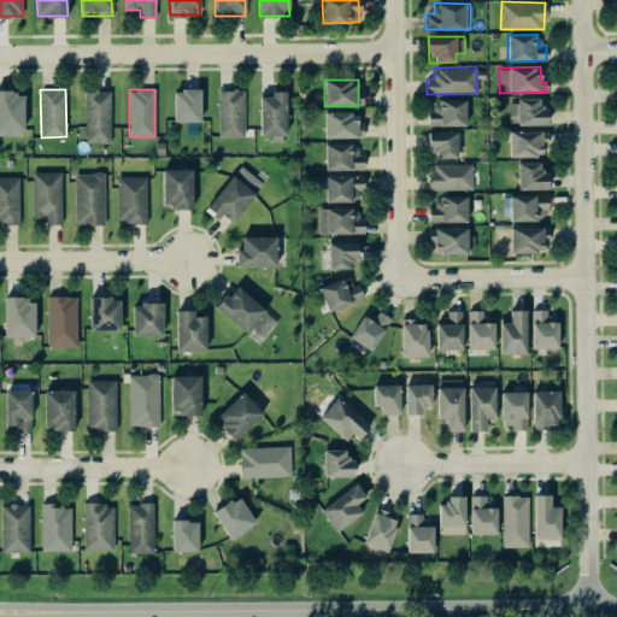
[(199,122),(200,89),(174,89),(172,121),(199,122)]
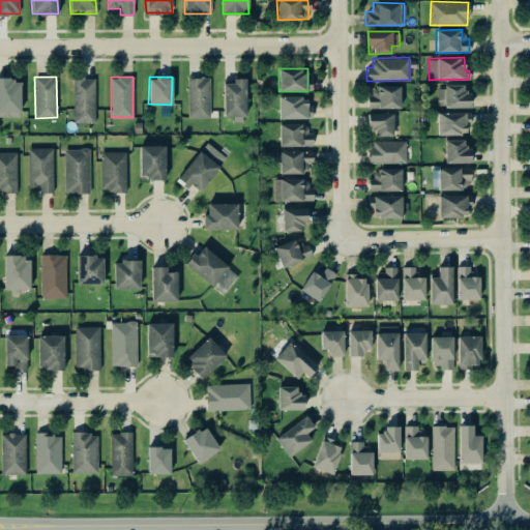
[(186,117),(209,117),(209,78),(187,77),(186,117)]
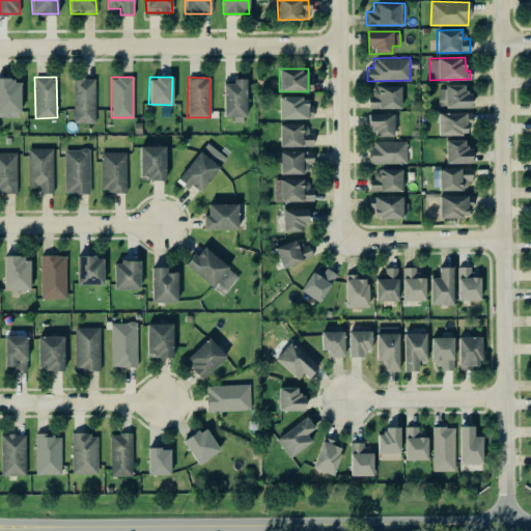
[(0,112),(21,112),(20,78),(0,78),(0,112)]
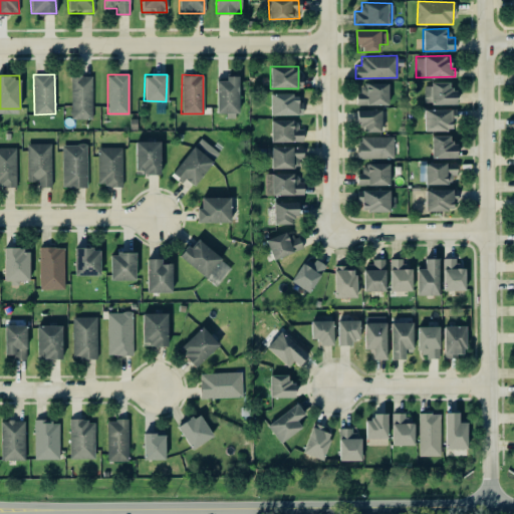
[(91,75),(70,76),(71,118),(92,117),(91,75)]
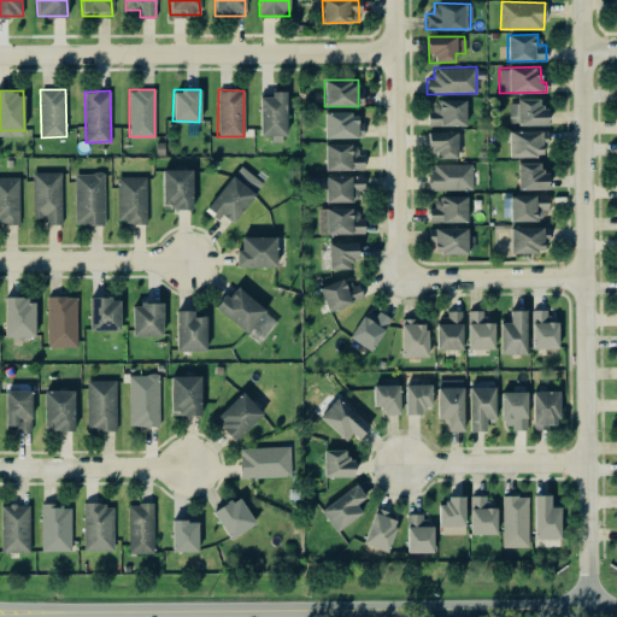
[(259,135),(286,135),(286,90),(271,90),(270,97),(259,97),(259,135)]
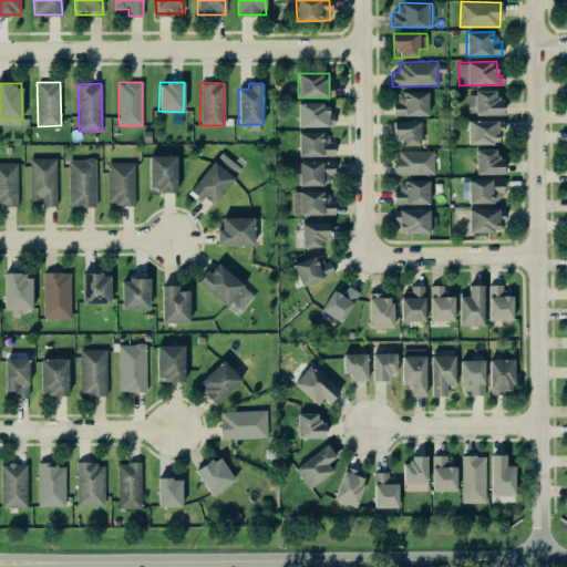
[(392,115),(428,115),(428,92),(399,91),(399,101),(392,101),(392,115)]
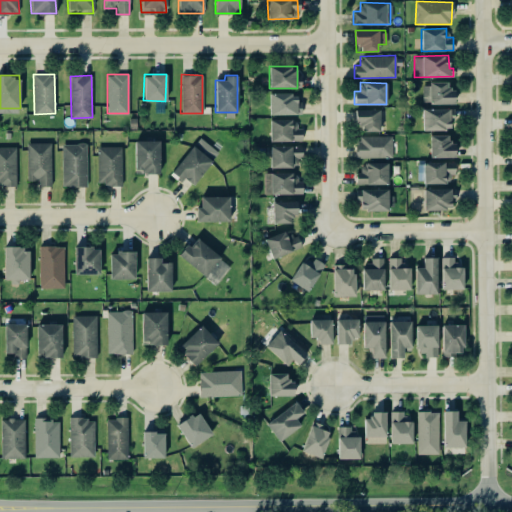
[(454,103),(453,88),(447,89),(447,82),(422,83),(422,103),(454,103)]
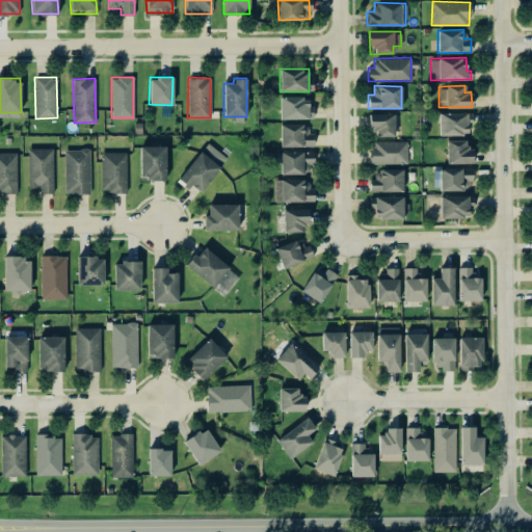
[(280,118),(313,118),(312,106),(308,106),(308,96),(280,97),(280,118)]
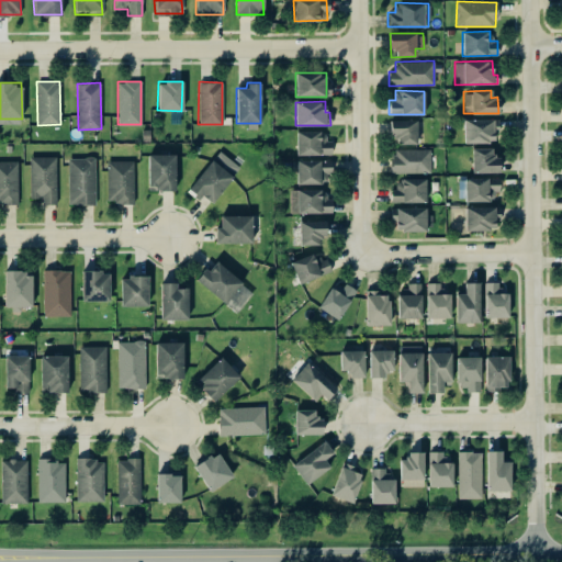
[(496,142),(496,119),(463,119),(463,142),(496,142)]
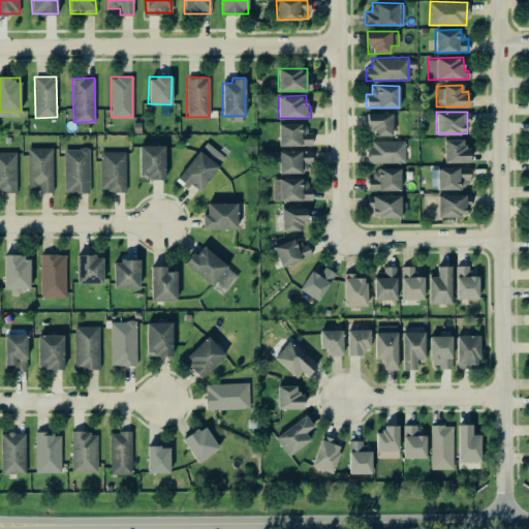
[(392,113),(367,113),(366,133),(392,134),(392,113)]
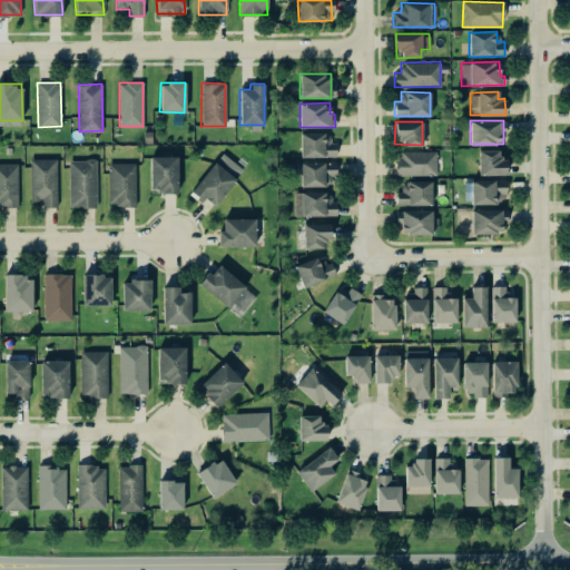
[(300,134),(301,157),(334,156),(333,133),(300,134)]
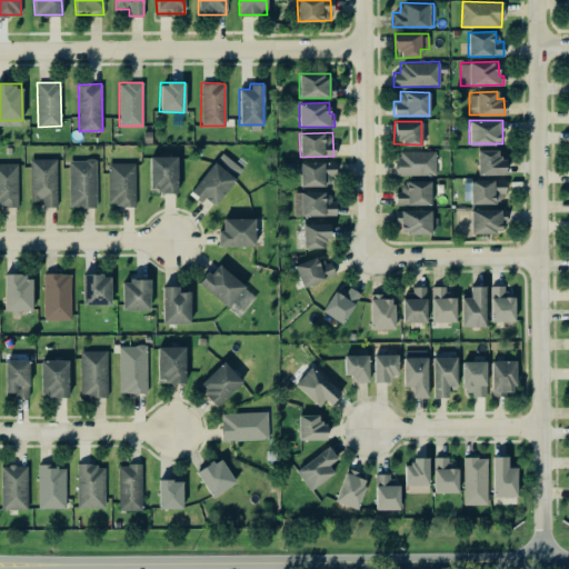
[(505,175),(505,157),(497,157),(497,149),(477,150),(477,175),(505,175)]
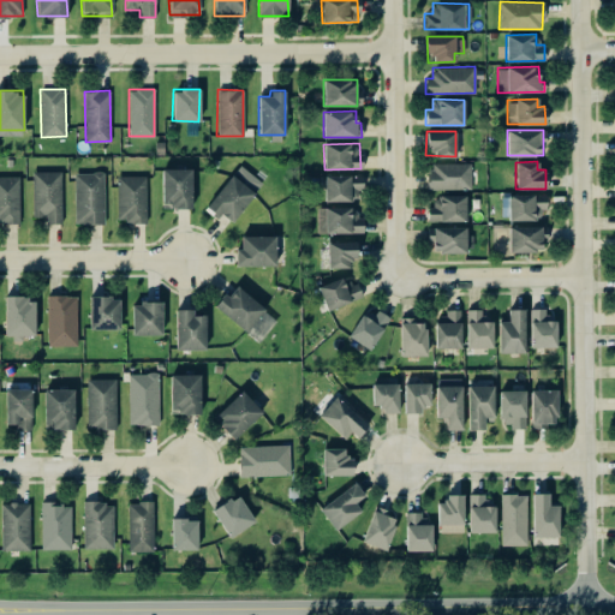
[(428,163),(428,190),(471,189),(470,162),(428,163)]
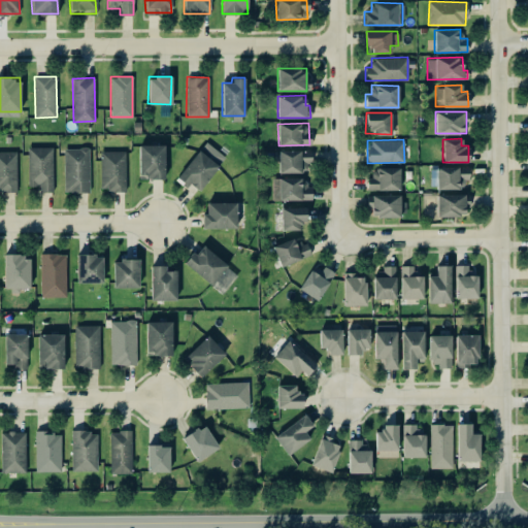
[(225,157),(205,141),(174,178),(186,188),(190,183),(198,190),(225,157)]
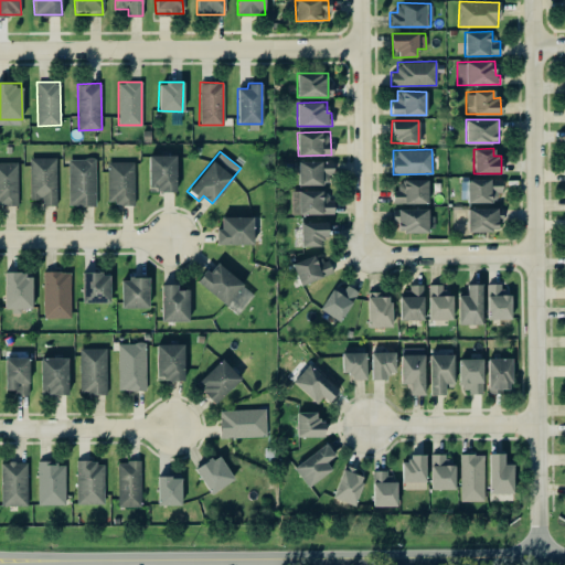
[(176,155),(148,155),(148,191),(176,190),(176,155)]
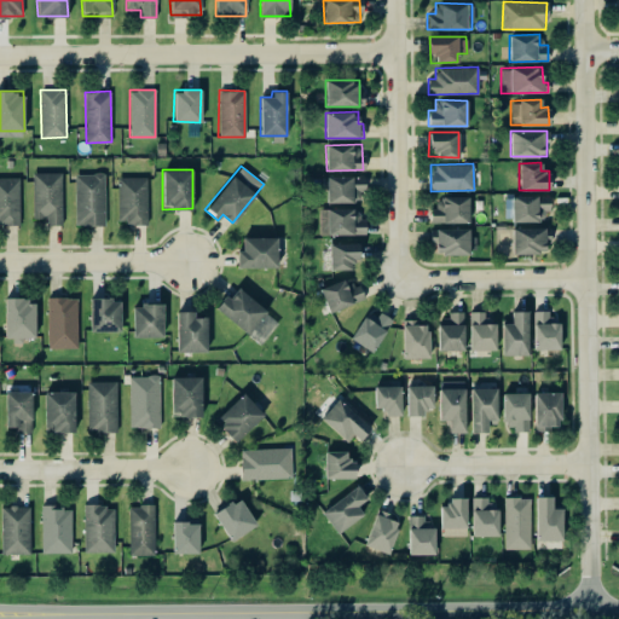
[(61,225),(62,173),(32,172),(32,218),(47,218),(47,225),(61,225)]
